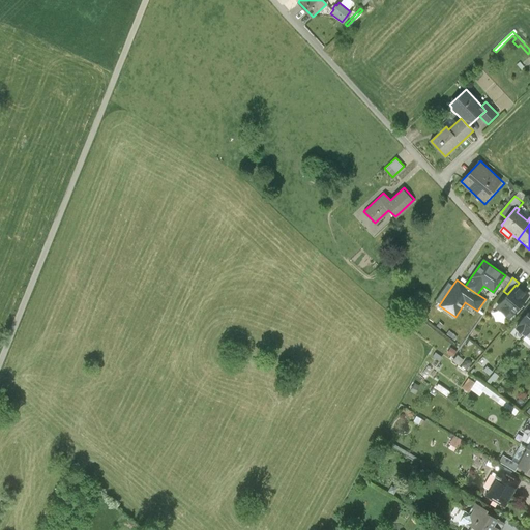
[(436,299),(441,302),(451,287),(447,284),(436,299)]
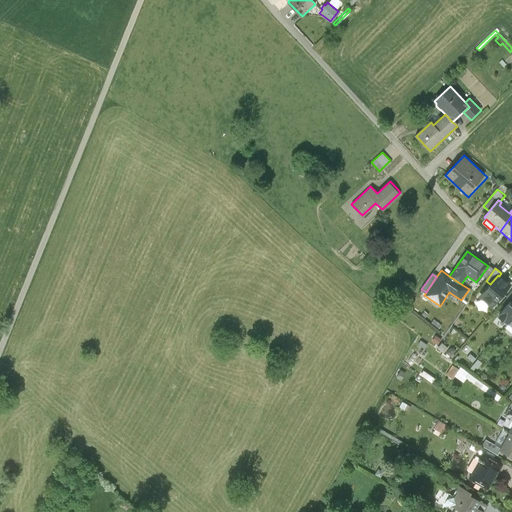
[(499,276),(498,275),(490,284),(479,296),(492,307),(511,286),(499,276)]
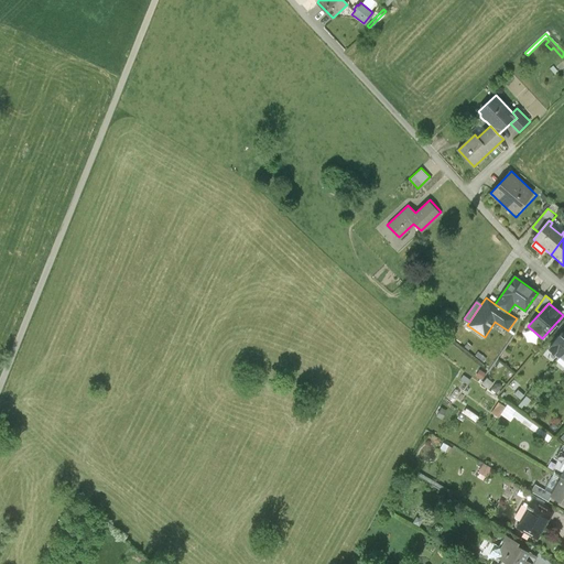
[(560,356),(563,351),(563,331),(563,333),(549,348),(559,357),(560,356)]
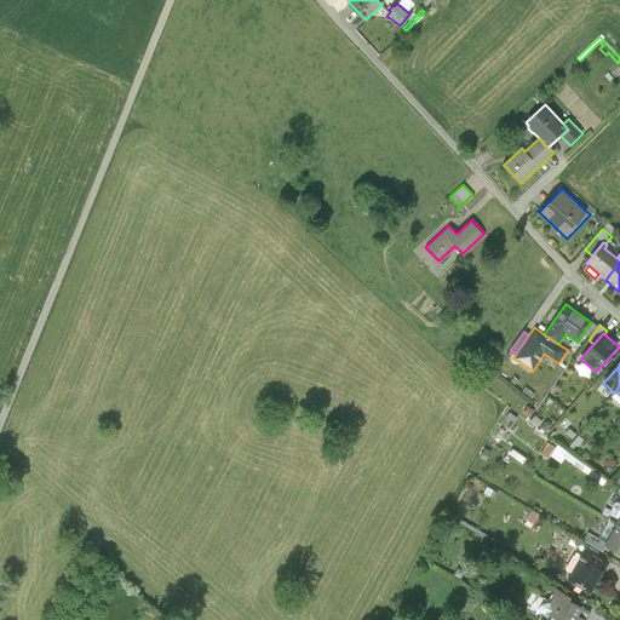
[(500,428),(495,435),(500,438),(505,431),(500,428)]
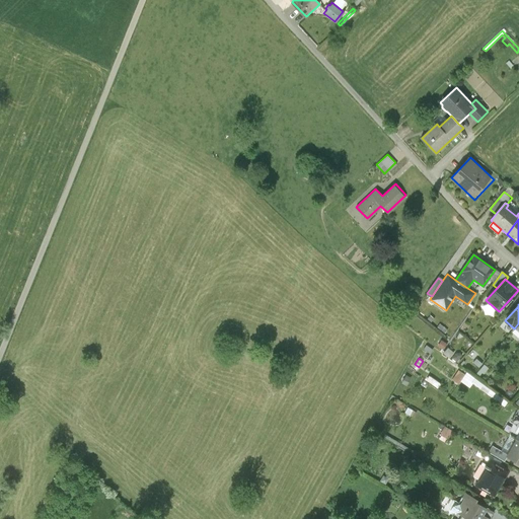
[(480,369),(484,364),(476,359),(473,363),(480,369)]
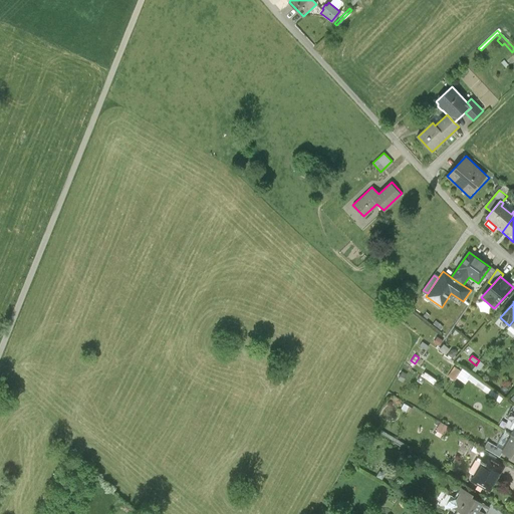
[(484,364),(479,360),(476,365),(473,369),(476,371),(478,368),(480,369),(484,364)]
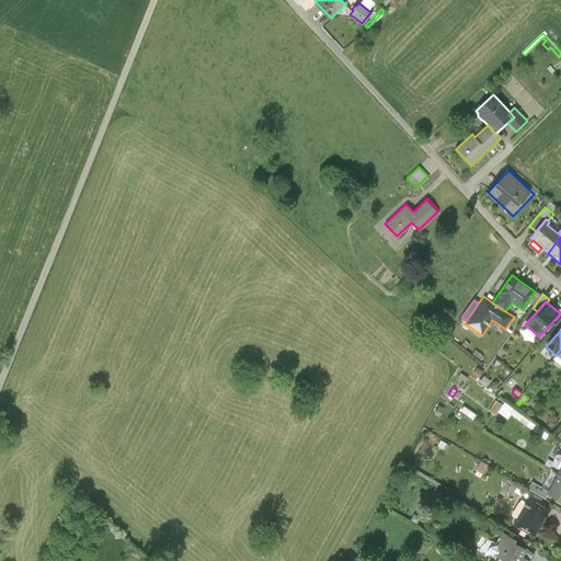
[(502,404),(495,400),(489,411),(494,414),(497,411),(502,404)]
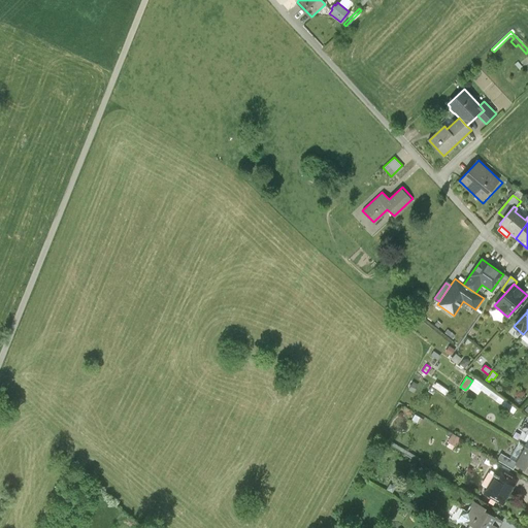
[(479,385),(472,381),(468,387),(477,393),(480,389),(513,413),(516,408),(482,385),(479,385)]
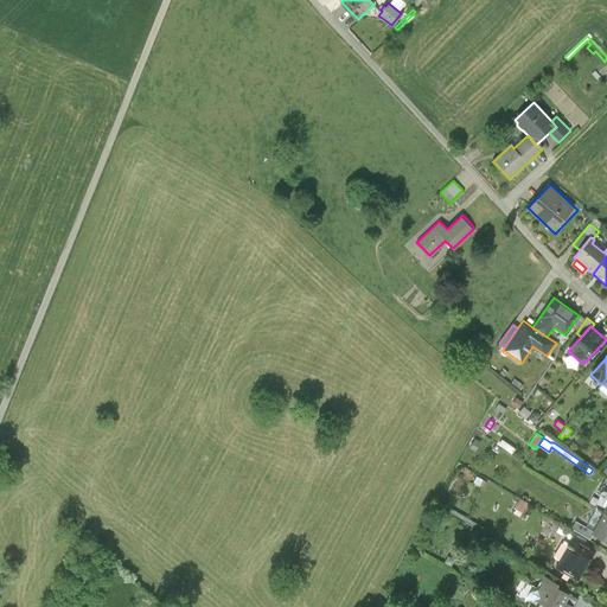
[(480,442),(474,439),(470,447),(475,451),(480,442)]
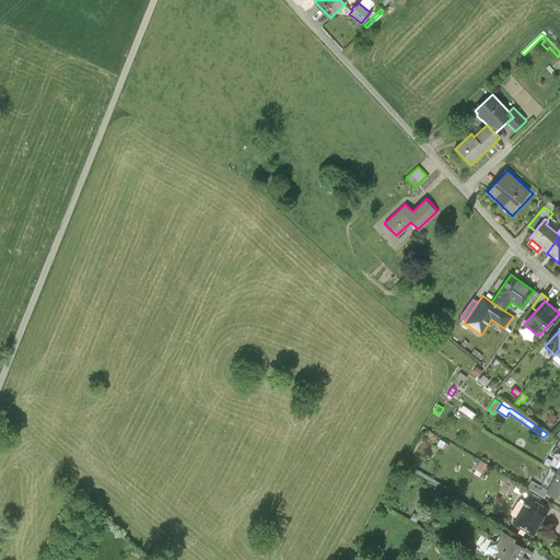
[(459,418),(463,411),(452,405),(448,411),(459,418)]
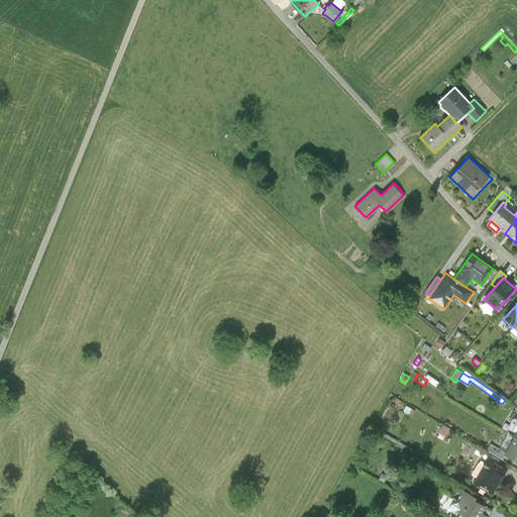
[(438,382),(426,374),(424,378),(435,386),(438,382)]
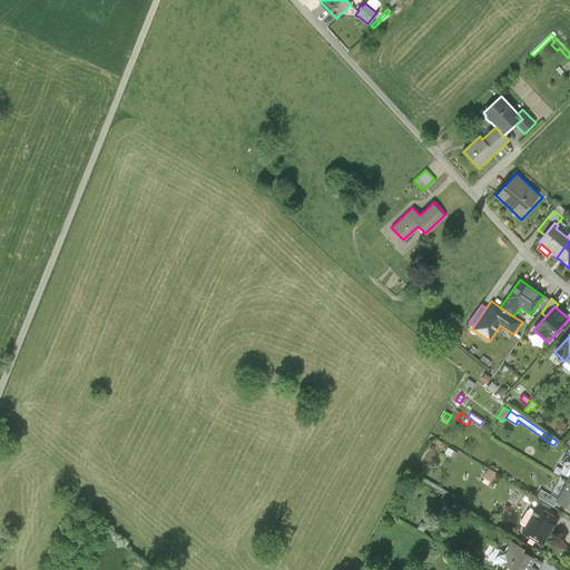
[(454,452),(448,448),(444,454),(451,458),(454,452)]
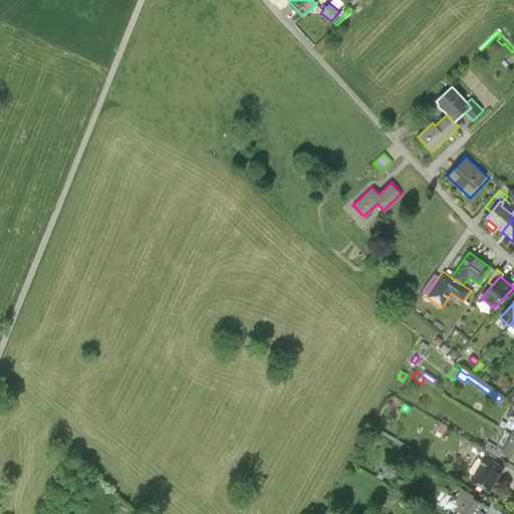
[(502,449),(501,450),(513,457),(513,436),(511,434),(502,449)]
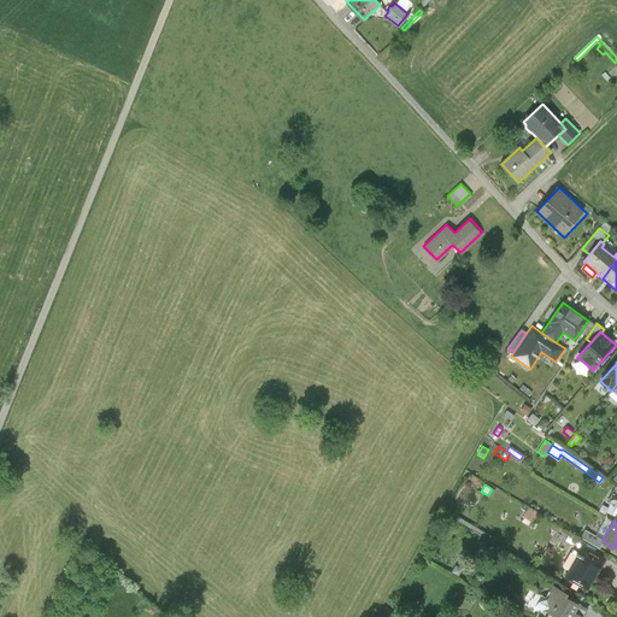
[(598,547),(601,540),(603,539),(586,529),(581,536),(598,547)]
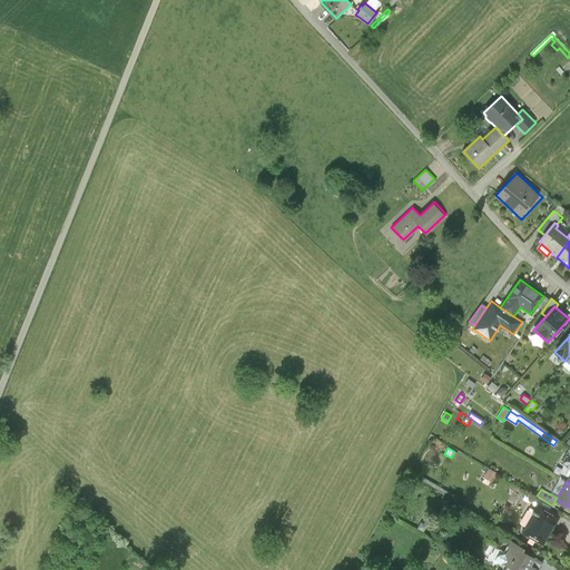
[(542,543),(559,518),(538,505),(534,510),(530,508),(521,523),(526,526),(522,531),(542,543)]
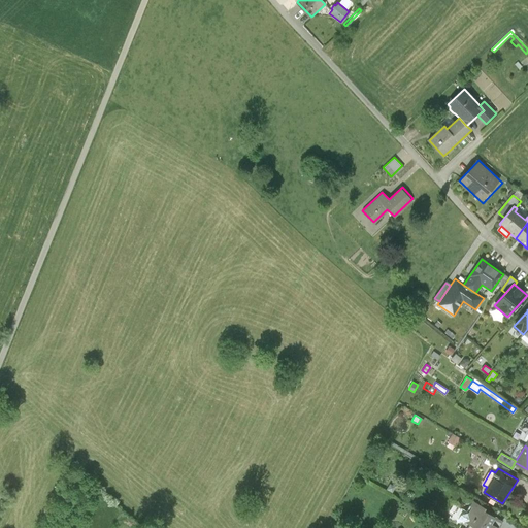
[(497,527),(502,521),(484,510),(485,507),(473,501),(467,512),(464,509),(460,517),(472,524),(469,527),(487,527),(497,527)]
